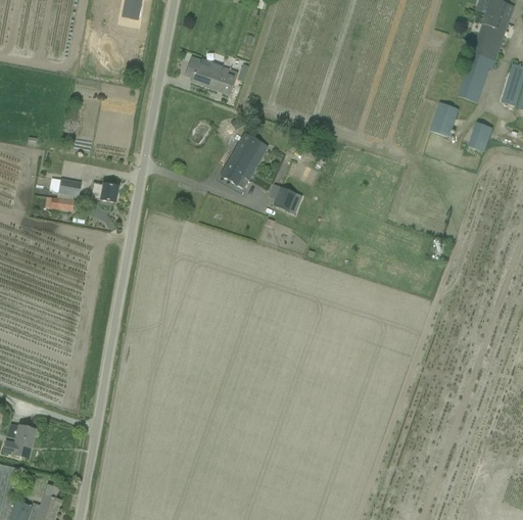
[(127,0),(125,10),(133,11),(132,16),(140,18),(143,0),(127,0)]
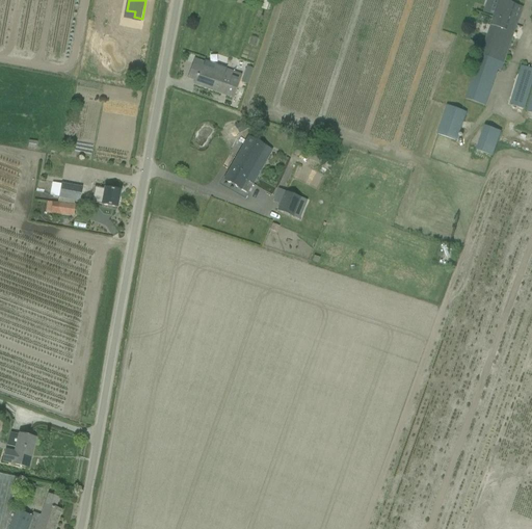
[(499,0),(485,38),(508,47),(519,17),(523,4),(515,2),(509,0),(499,0)]
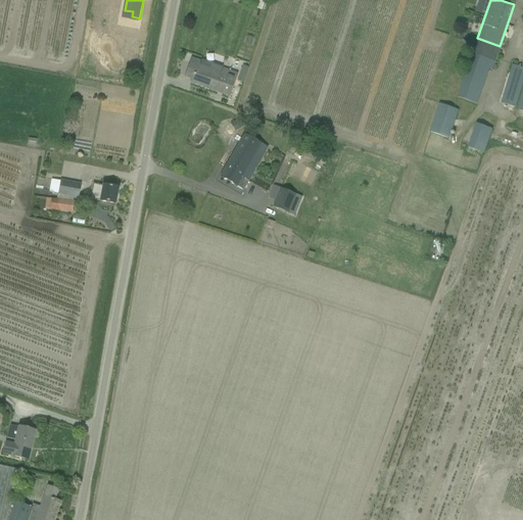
[(477,38),(470,59),(492,67),(500,46),(477,38)]
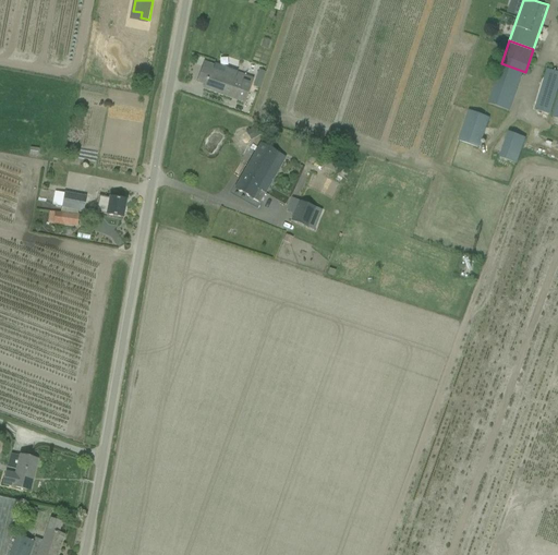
[(230,70),(216,64),(204,60),(197,79),(205,82),(204,85),(245,100),(251,84),(254,76),(230,69),(230,70)]
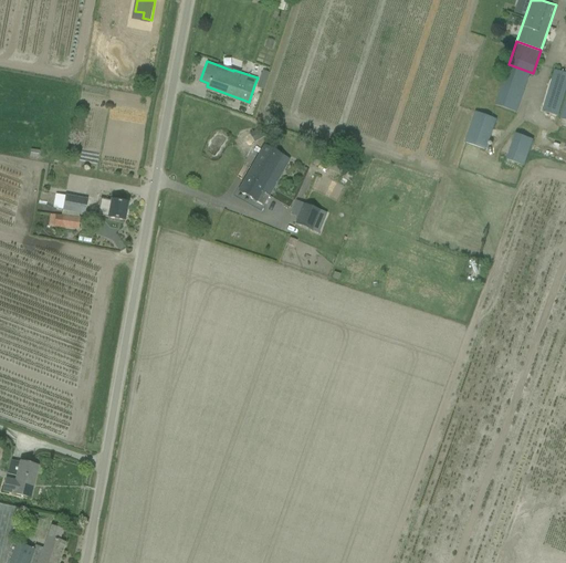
[(488,68),(484,79),(494,81),(496,70),(488,68)]
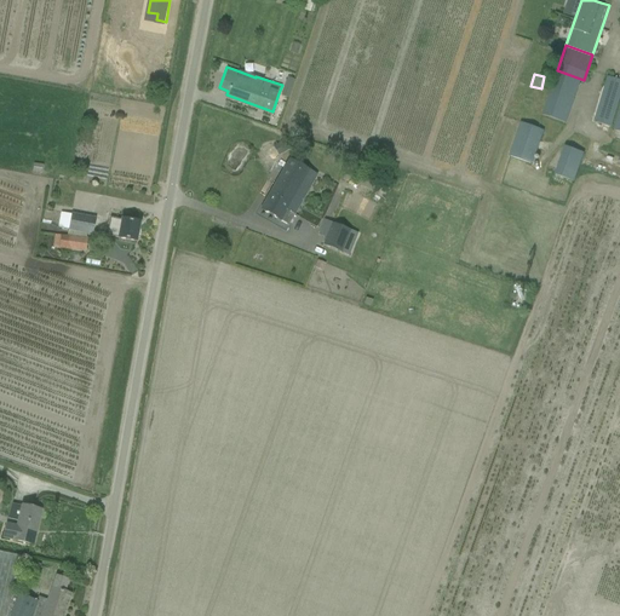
[(612,125),(619,97),(619,78),(608,74),(593,119),(612,125)]
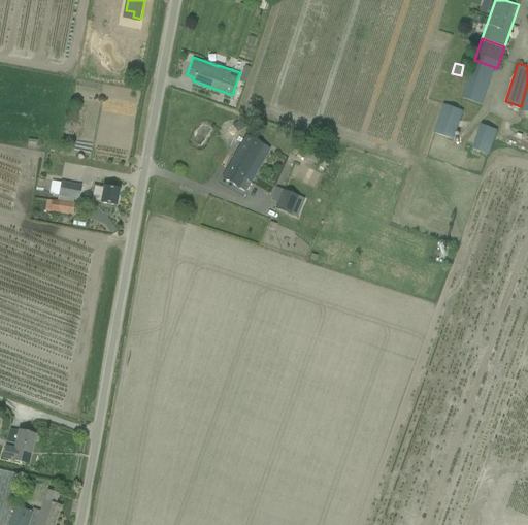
[(244,65),(238,79),(244,83),(250,67),(244,65)]
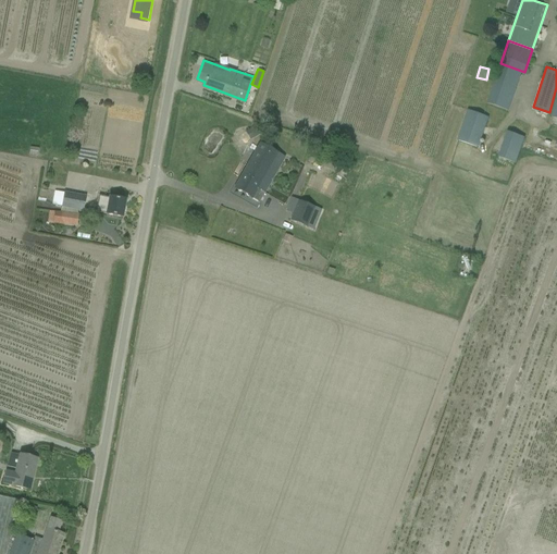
[(495,79),(493,84),(492,89),(487,101),(508,108),(516,87),(495,79)]
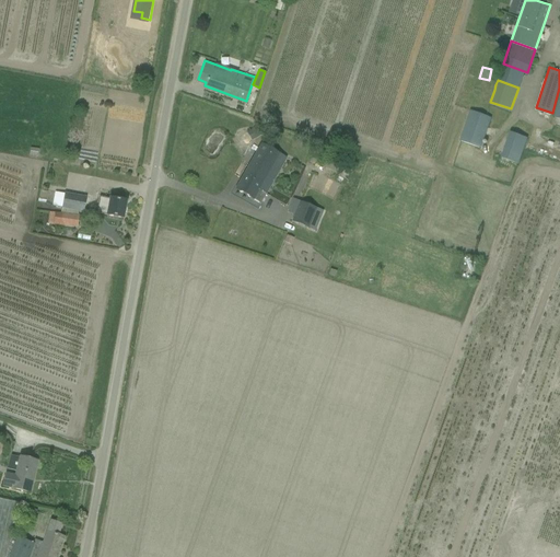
[(471,108),(461,139),(480,146),(491,116),(471,108)]
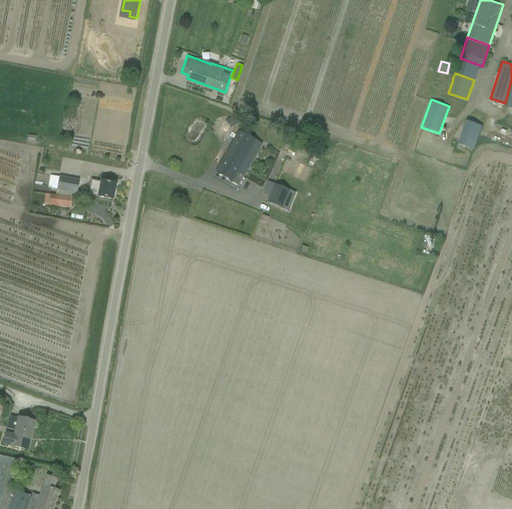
[(227,118),(231,126),(238,122),(233,114),(227,118)]
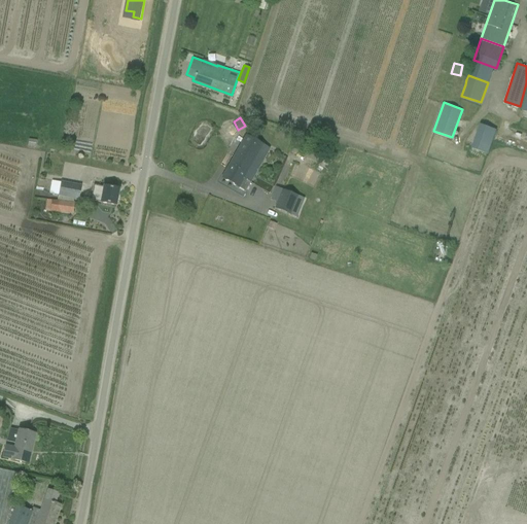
[(497,129),(496,128),(480,123),(471,146),(488,152),(497,129)]
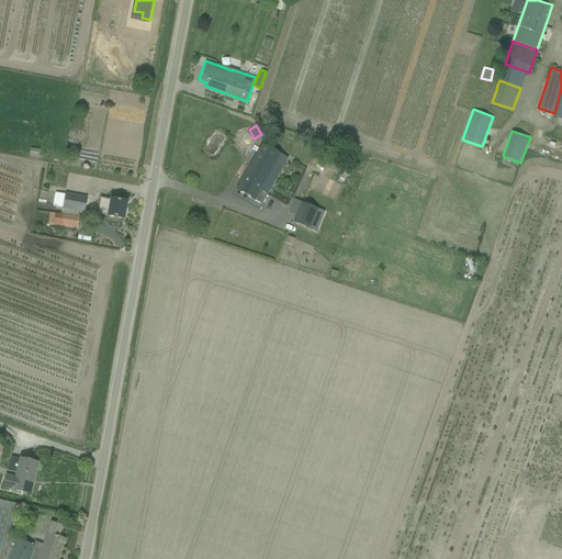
[(249,165),(274,179),(288,156),(262,142),(249,165)]
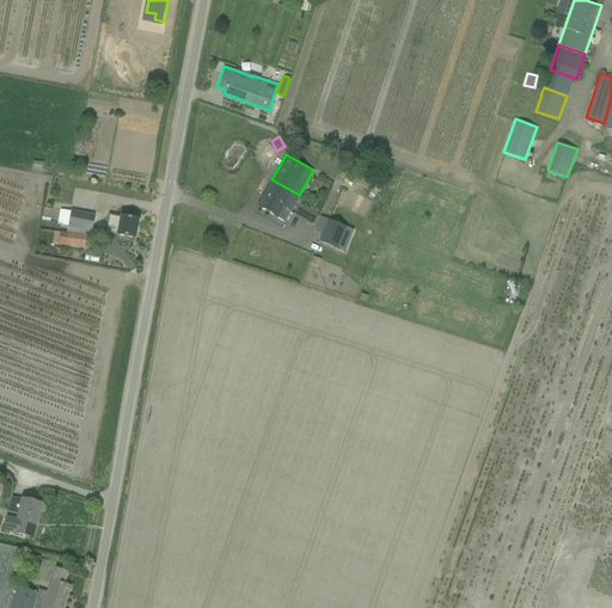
[(257,204),(285,220),(299,195),(271,179),(257,204)]
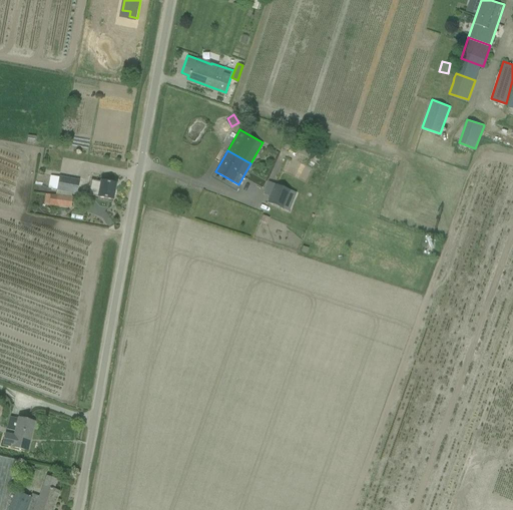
[(49,202),(69,205),(71,195),(70,195),(71,190),(76,190),(78,179),(59,175),(57,187),(56,193),(50,192),(49,202)]
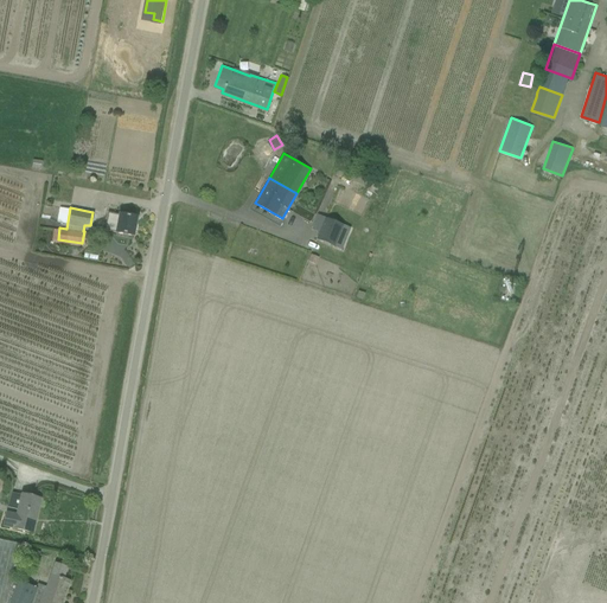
[(116,231),(133,233),(136,216),(120,212),(120,213),(108,211),(104,228),(116,229),(116,231)]
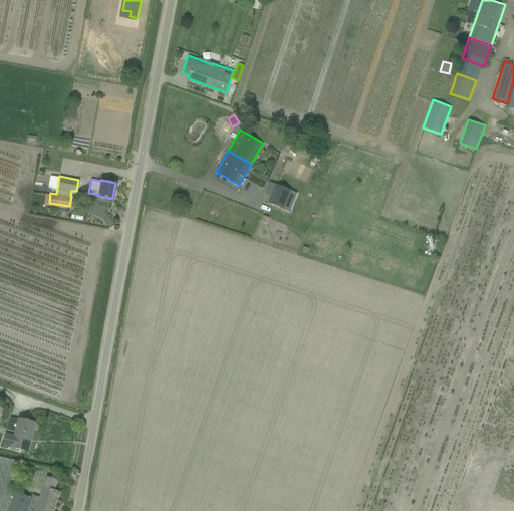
[(268,201),(283,208),(290,190),(275,183),(272,192),(268,201)]
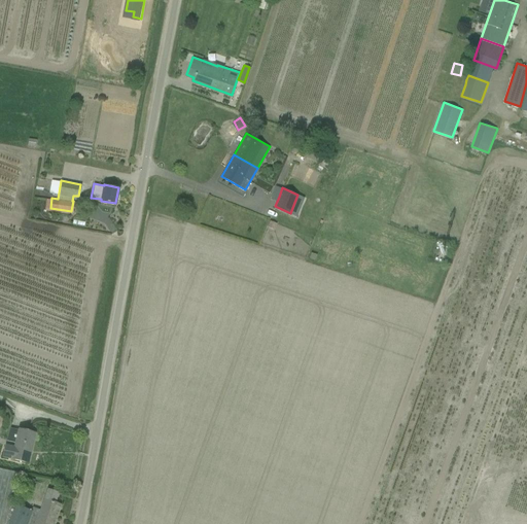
[(270,219),(267,225),(274,229),(277,222),(270,219)]
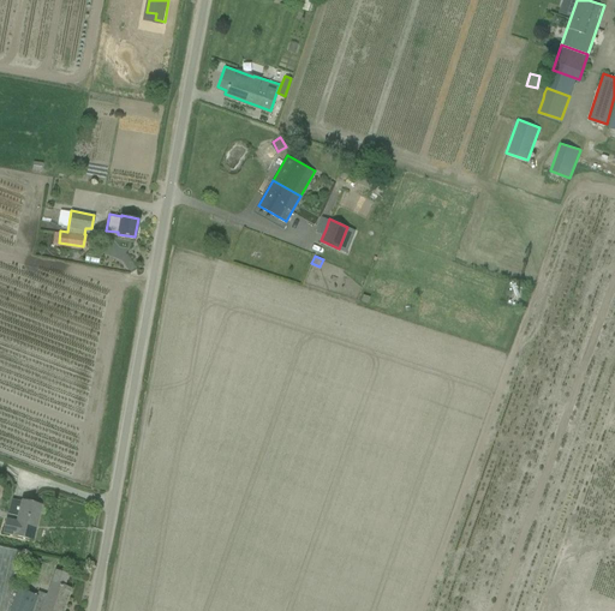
[(3,529),(33,537),(41,503),(21,498),(16,519),(6,516),(3,529)]
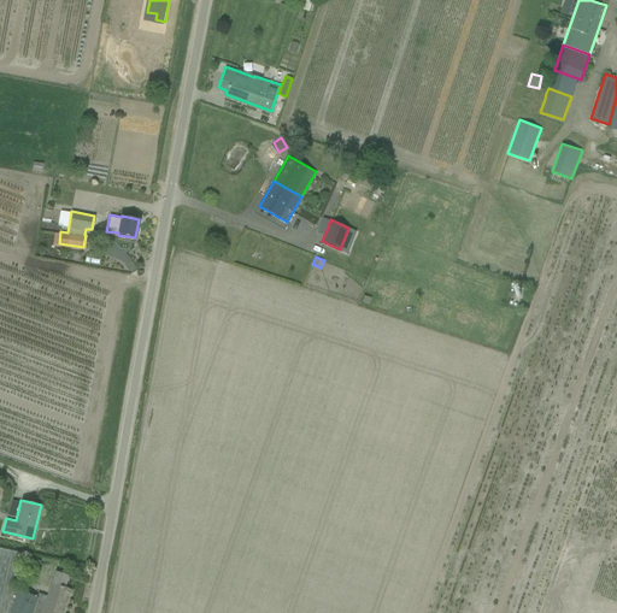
[(62,612),(70,589),(64,587),(68,575),(57,570),(52,582),(46,599),(37,596),(37,595),(18,589),(12,587),(19,552),(0,546),(0,612),(62,612)]
